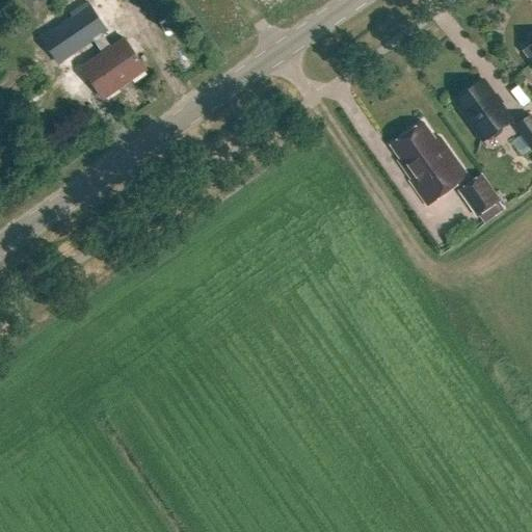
[(90,5),(42,40),(59,64),(94,41),(103,54),(111,48),(103,35),(108,31),(90,5)]
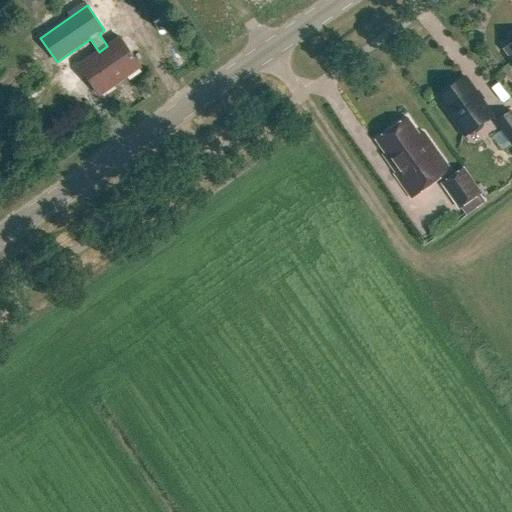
[(79,65),(100,96),(141,68),(120,37),(107,46),(99,52),(94,55),(79,65)]
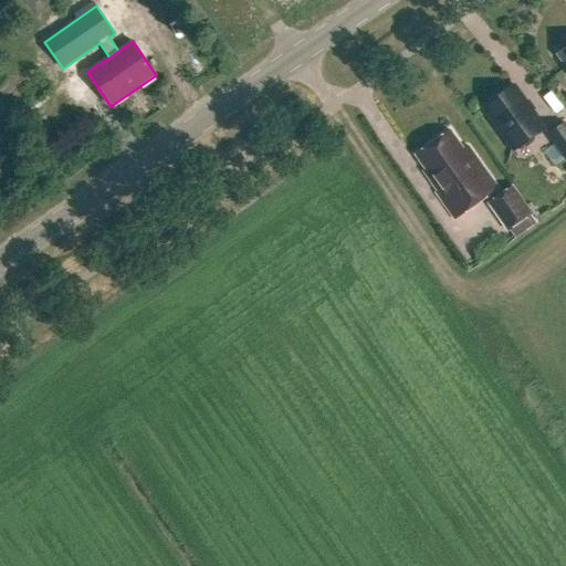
[(483,107),(514,150),(517,148),(522,148),(532,140),(533,137),(545,128),(532,111),(533,107),(530,104),(526,103),(514,85),(483,107)]
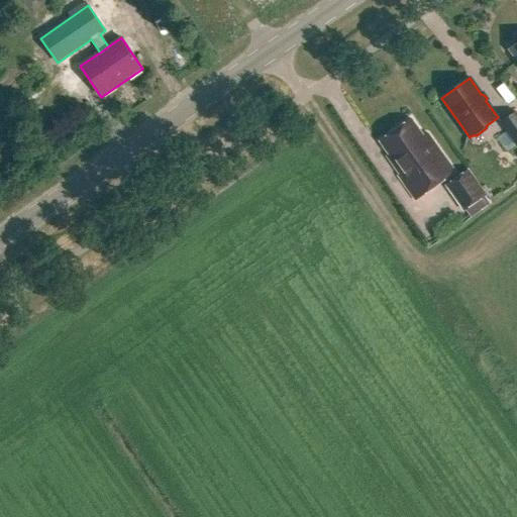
[(0,96),(0,124),(13,116),(0,96)]
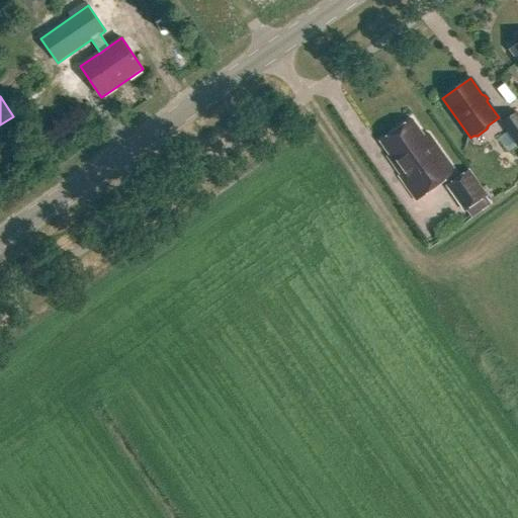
[(517,114),(517,112),(502,122),(517,146),(517,114)]
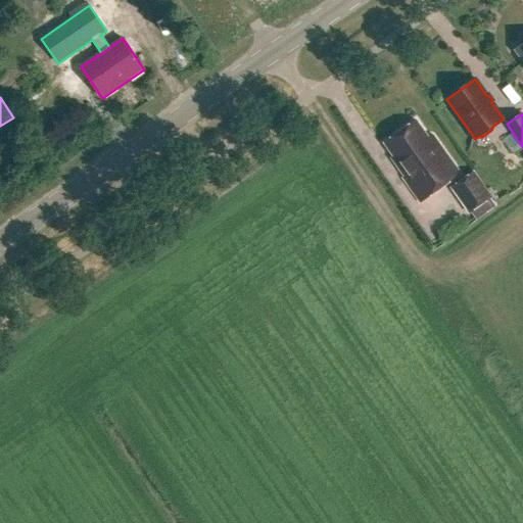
[(416,121),(384,143),(394,157),(392,158),(405,178),(403,179),(421,202),(461,175),(433,136),(429,138),(416,121)]
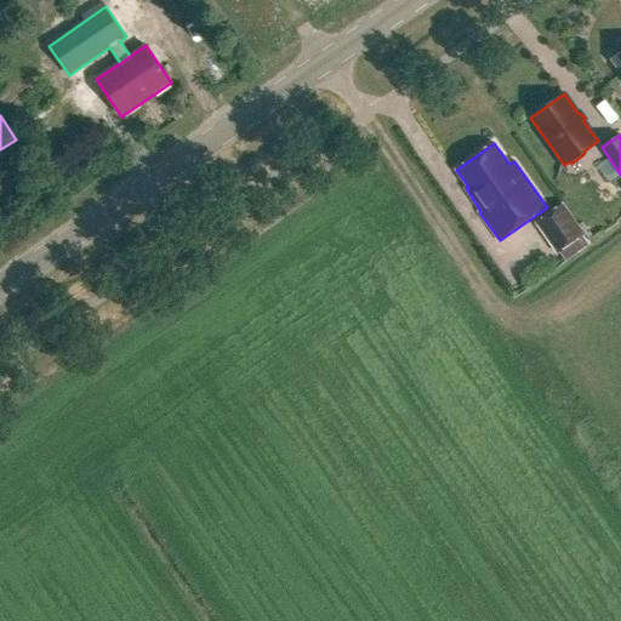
[(536,223),(557,254),(584,234),(563,205),(536,223)]
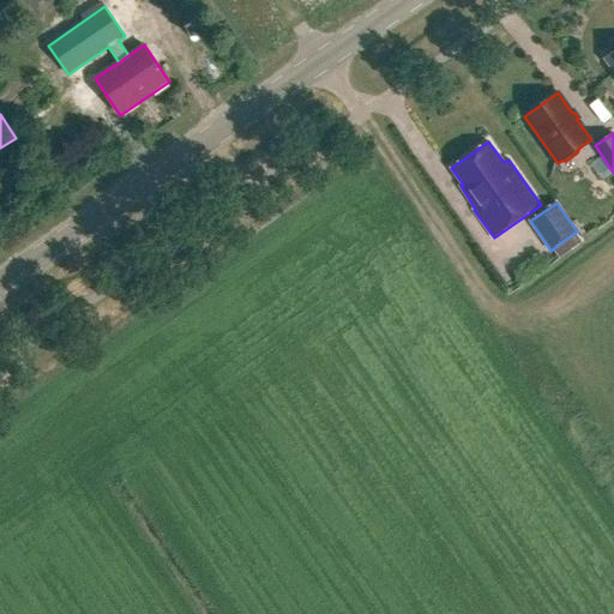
All buildings are outlined.
